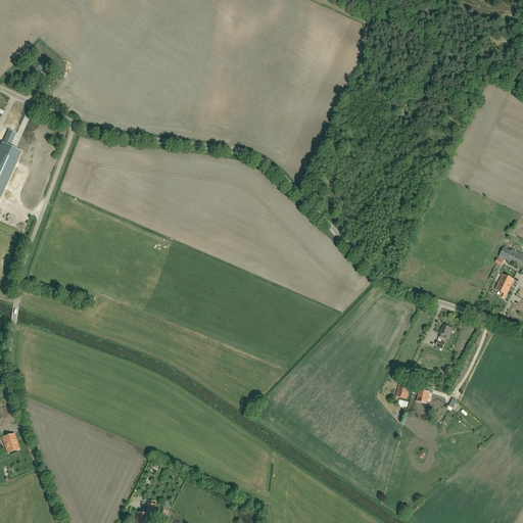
[(33,82),(46,66),(38,60),(25,76),(33,82)]
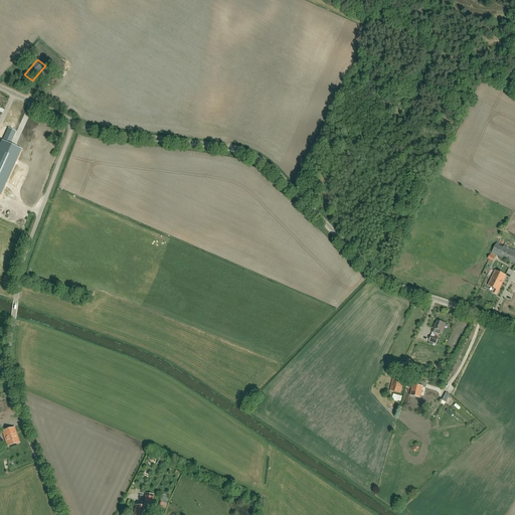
[(5,121),(21,127),(25,115),(9,110),(5,121)]
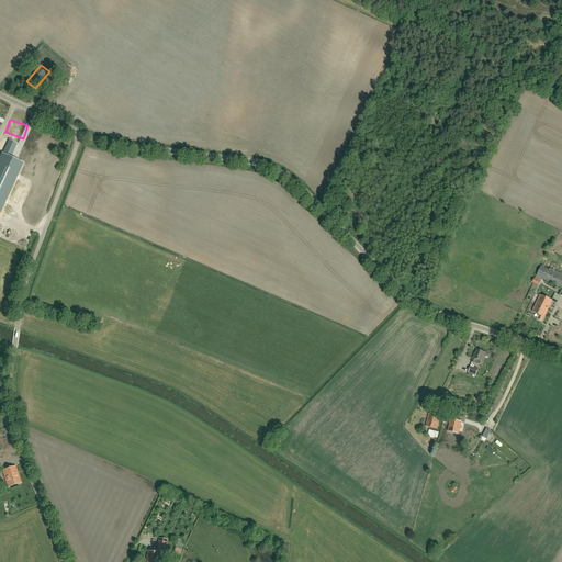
[(11,158),(14,149),(7,146),(2,154),(0,158),(0,213),(0,214),(23,164),(11,158)]
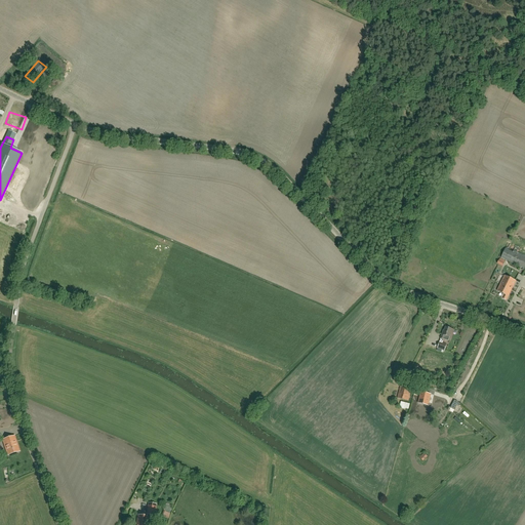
[(524,257),(506,248),(501,257),(524,269),(524,257)]
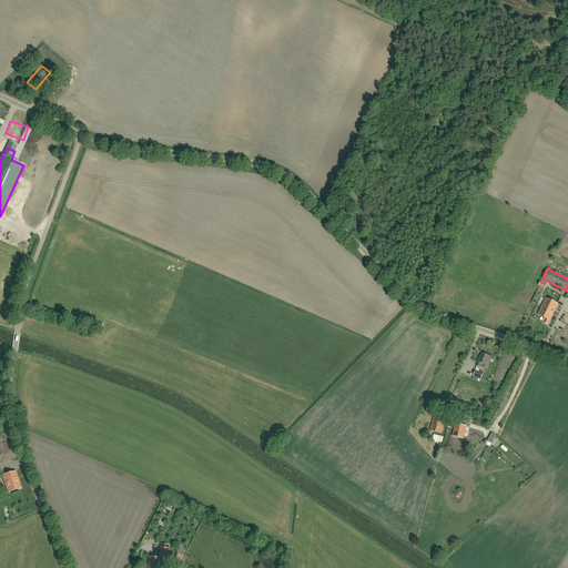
[(540,282),(538,285),(545,288),(547,283),(541,280),(540,282)]
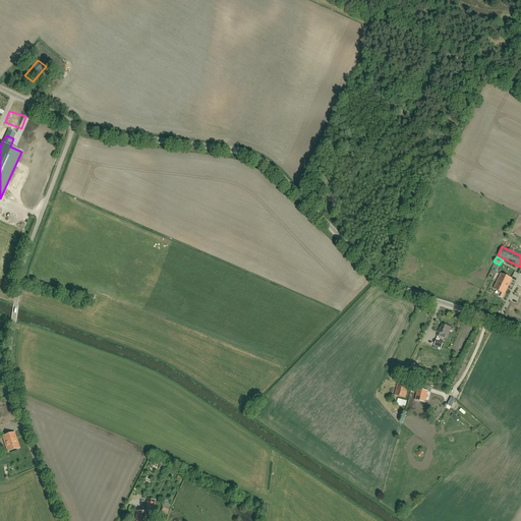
[(504,284),(509,286),(512,279),(501,274),(497,281),(504,285),(504,284)]
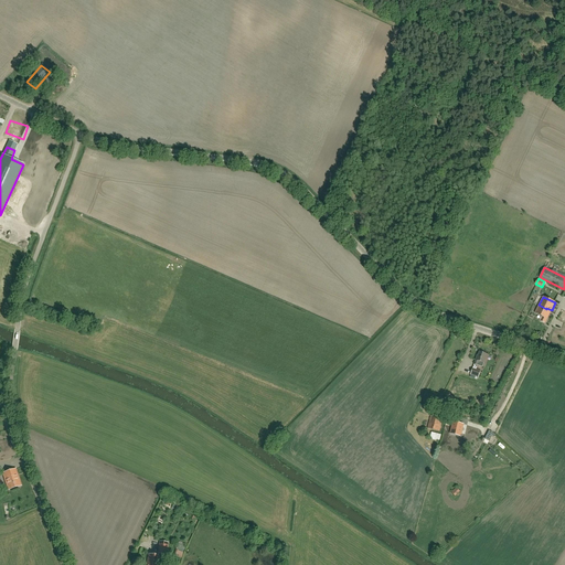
[(547,319),(552,310),(546,308),(546,309),(539,305),(535,313),(547,319)]
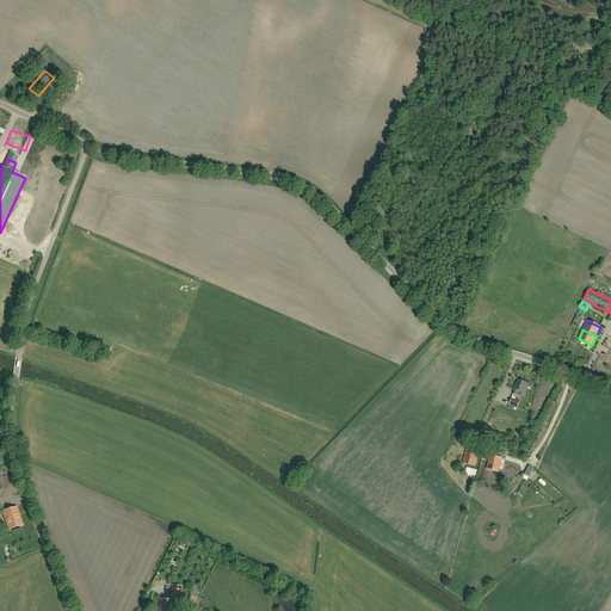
[(516,384),(513,394),(522,397),(523,393),(525,394),(528,384),(518,381),(518,384),(516,384)]
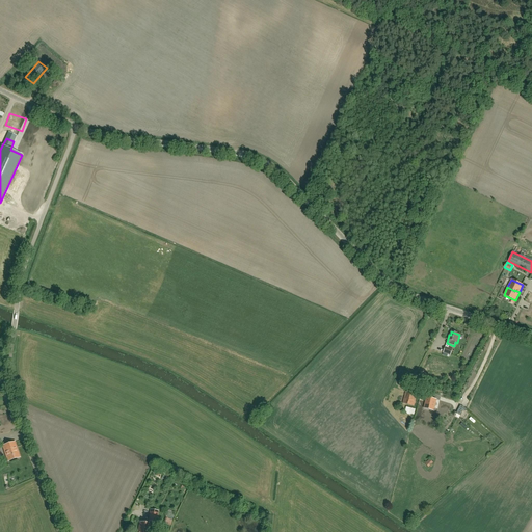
[(405,391),(402,403),(414,406),(417,394),(405,391)]
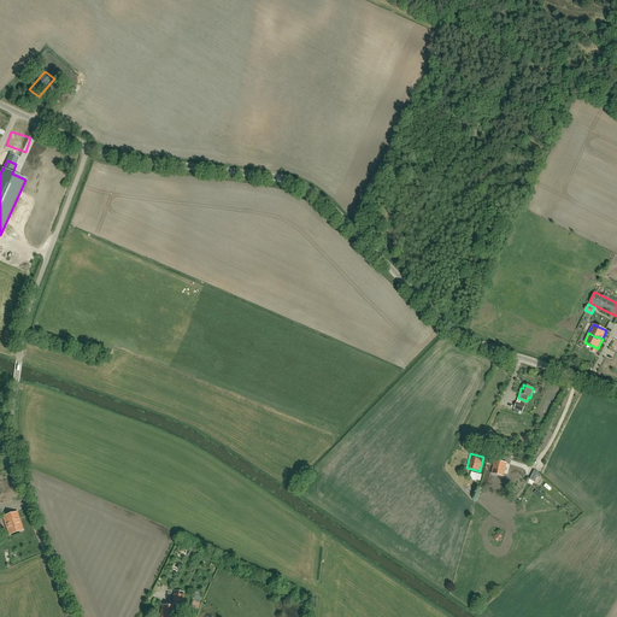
[(494,458),(491,471),(501,474),(505,460),(494,458)]
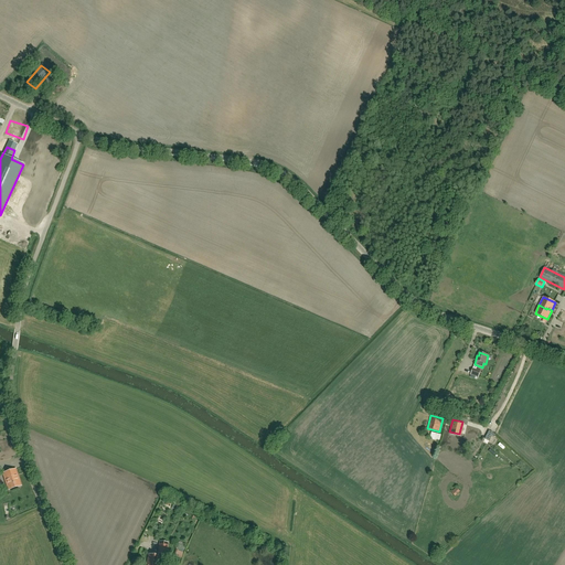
[(3,473),(9,490),(21,486),(16,469),(3,473)]
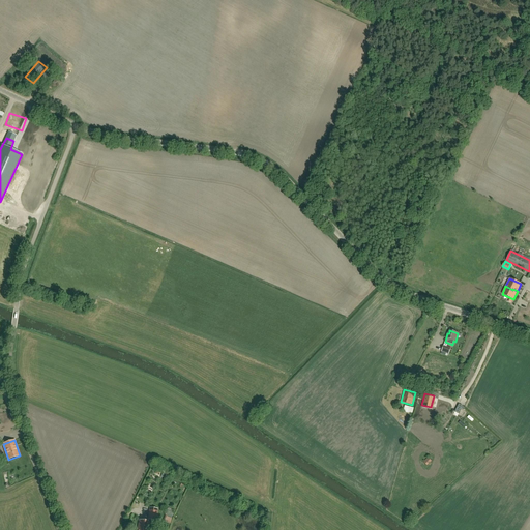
[(428,466),(432,461),(429,457),(423,462),(428,466)]
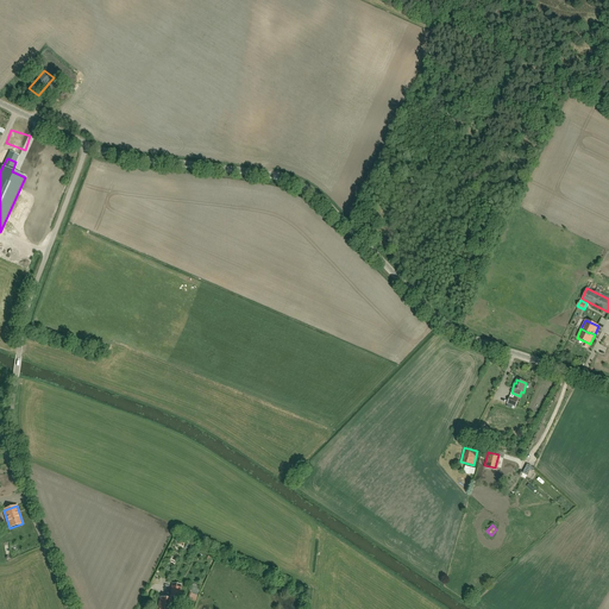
[(170,596),(179,597),(180,585),(171,584),(170,596)]
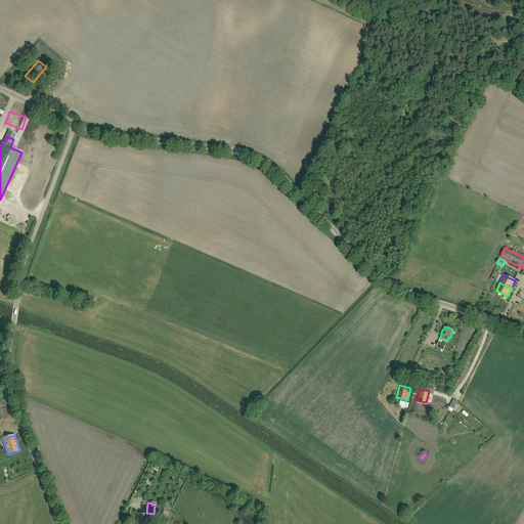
[(146,523),(147,517),(137,515),(135,523),(146,523)]
